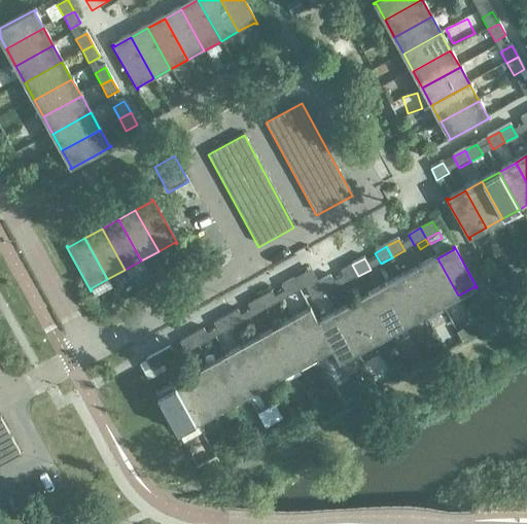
[(458,295),(437,258),(420,268),(441,305),(458,295)]
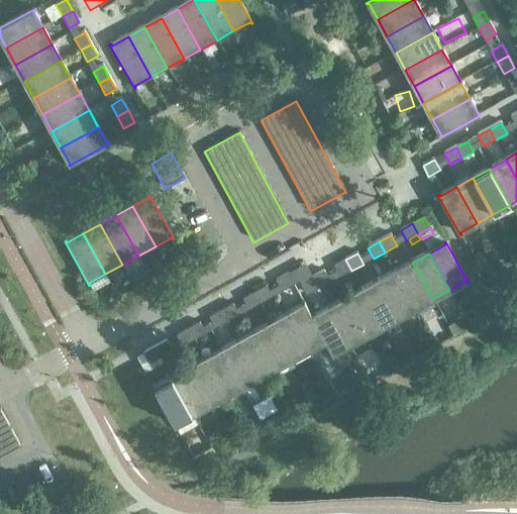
[(351,271),(345,260),(334,267),(340,277),(342,276),(351,271)]
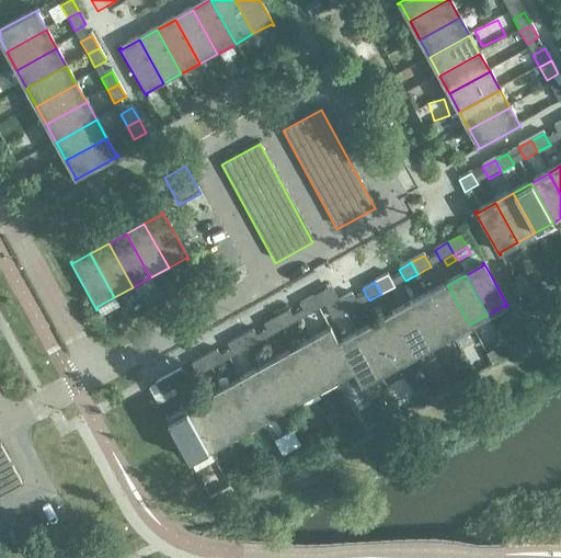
[(469,325),(447,285),(430,295),(451,334),(469,325)]
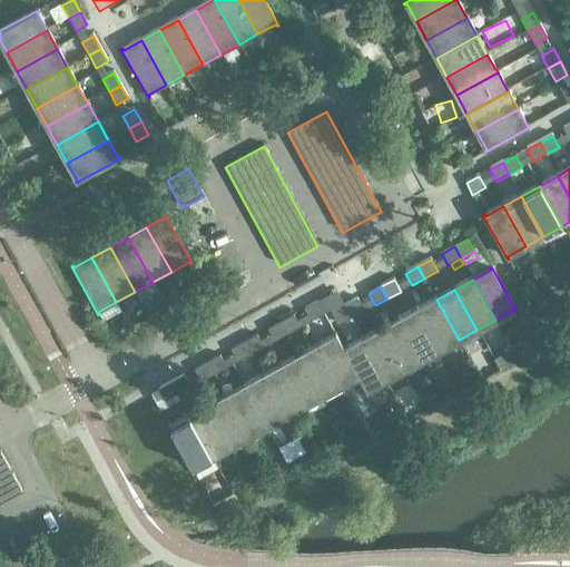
[(381,309),(390,303),(387,299),(377,304),(381,309)]
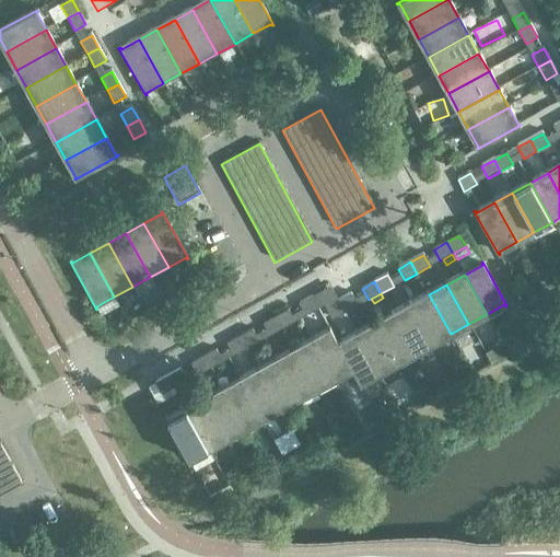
[(358,306),(354,301),(351,294),(338,302),(345,313),(358,306)]
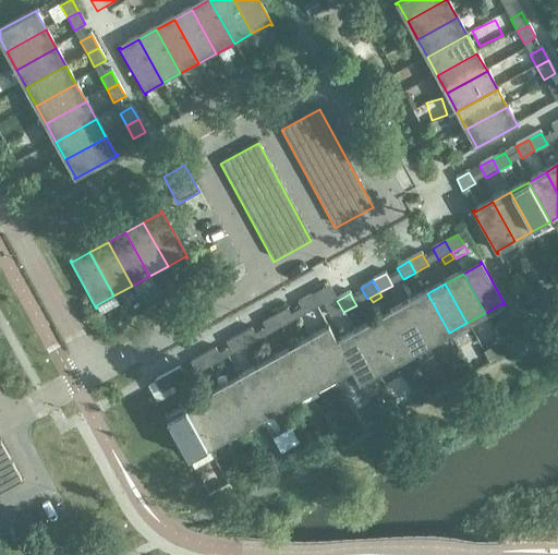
[(449,333),(427,293),(409,303),(431,344),(449,333)]
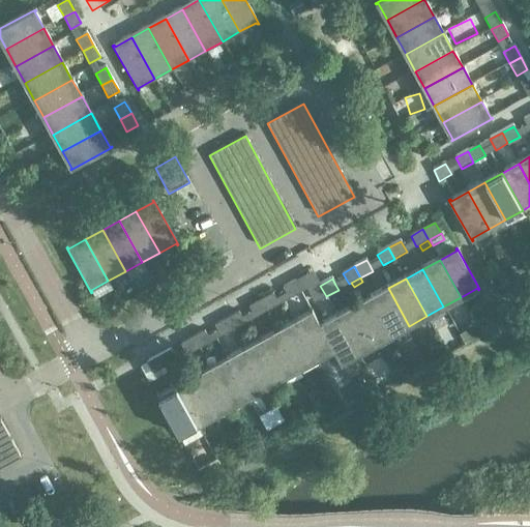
[(301,292),(295,282),(284,288),(289,299),(301,292)]
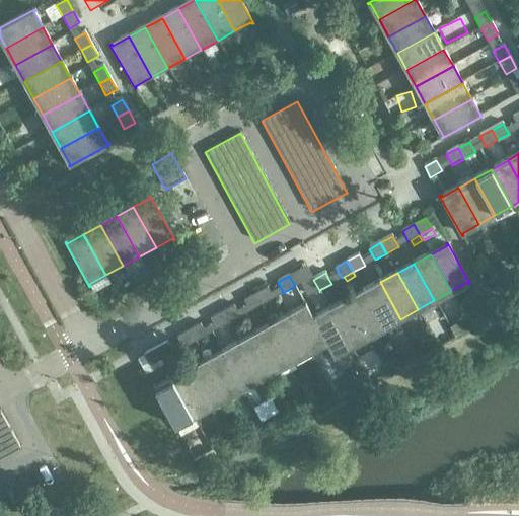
[(319,290),(313,280),(302,286),(308,297),(319,290)]
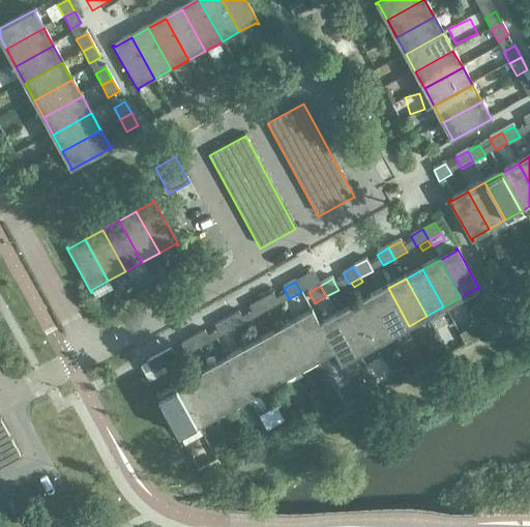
[(409,326),(388,288),(372,297),(392,335),(409,326)]
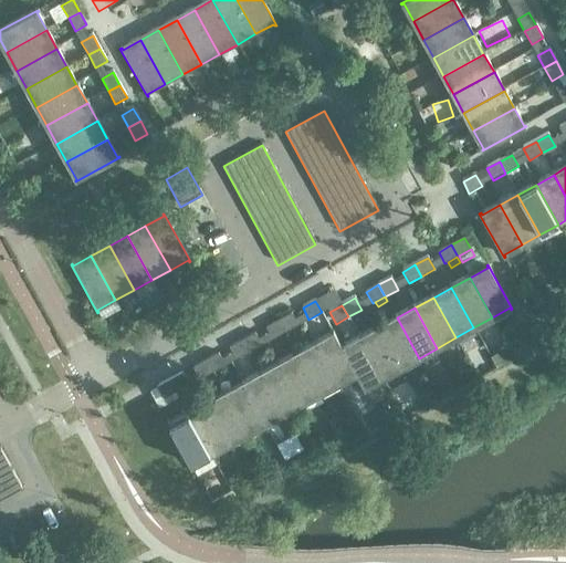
[(299,325),(295,320),(292,314),(279,321),(285,333),(299,325)]
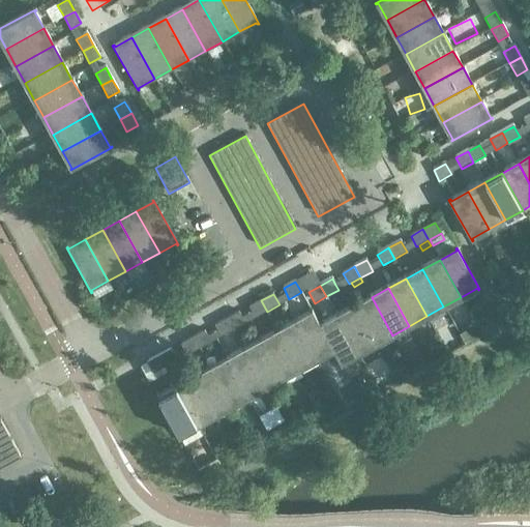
[(392,335),(372,297),(354,306),(375,345),(392,335)]
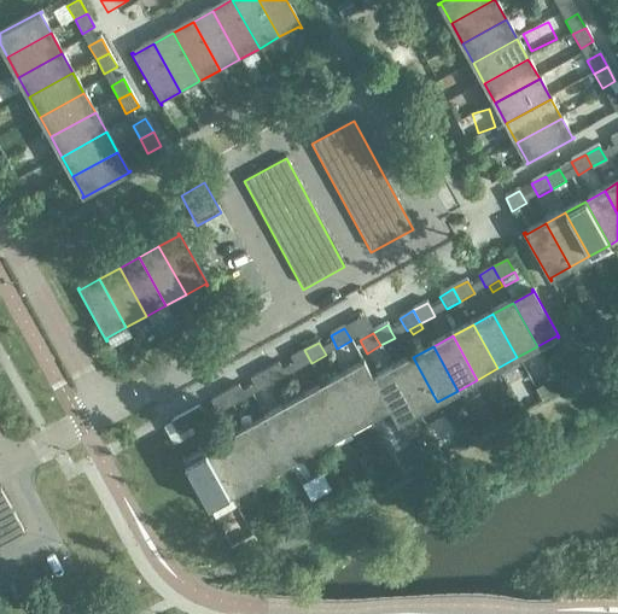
[(312,363),(304,350),(291,358),(298,370),(312,363)]
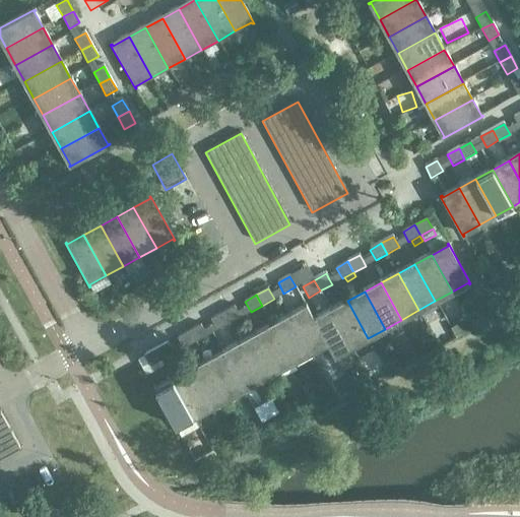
[(368,338),(347,301),(331,310),(351,347),(368,338)]
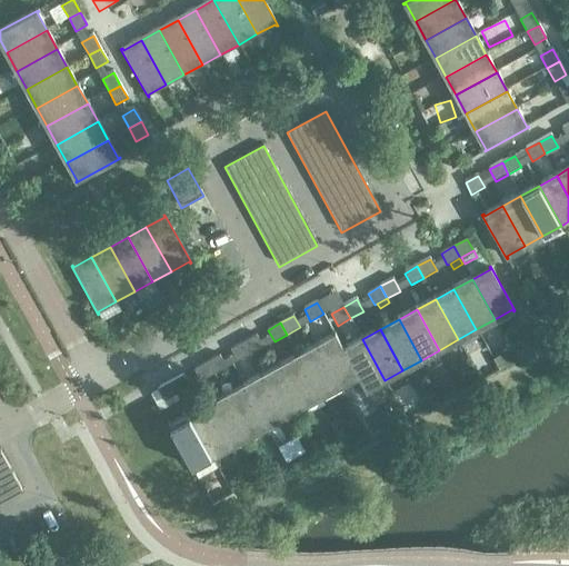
[(358,376),(343,349),(345,349),(343,348),(335,333),(333,334),(335,336),(317,346),(339,386),(357,376),(358,376)]
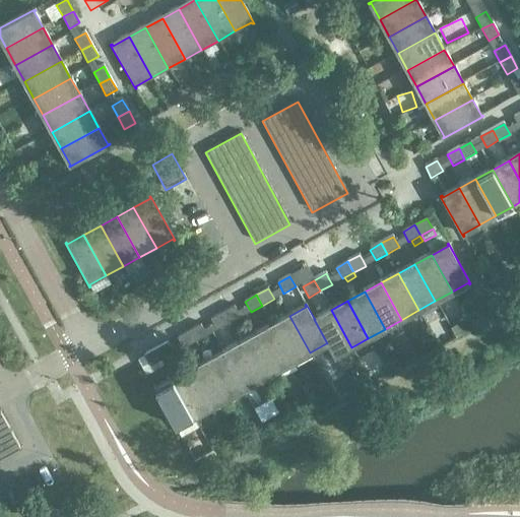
[(241,317),(238,312),(235,307),(222,313),(229,324),(241,317)]
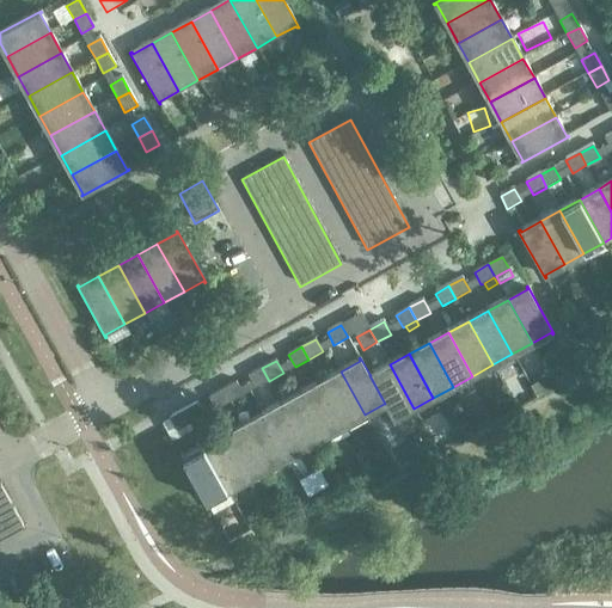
[(414,409),(390,364),(371,375),(369,375),(385,404),(384,404),(385,406),(386,406),(395,422),(396,421),(395,419),(414,409)]
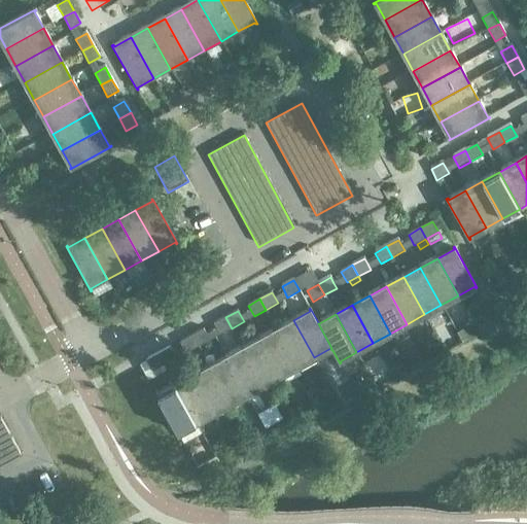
[(232,328),(225,317),(214,324),(220,335),(232,328)]
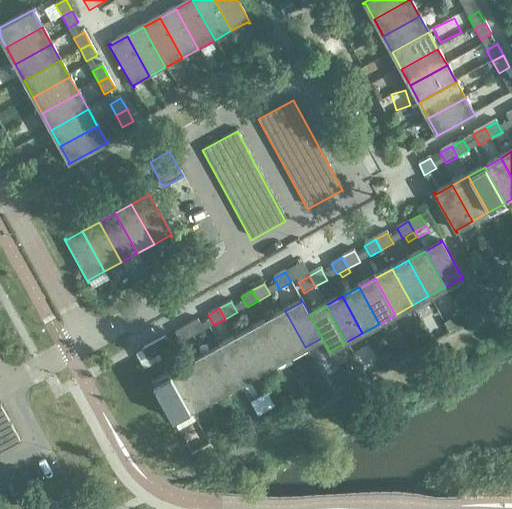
[(305,347),(285,311),(269,320),(289,356),(305,347)]
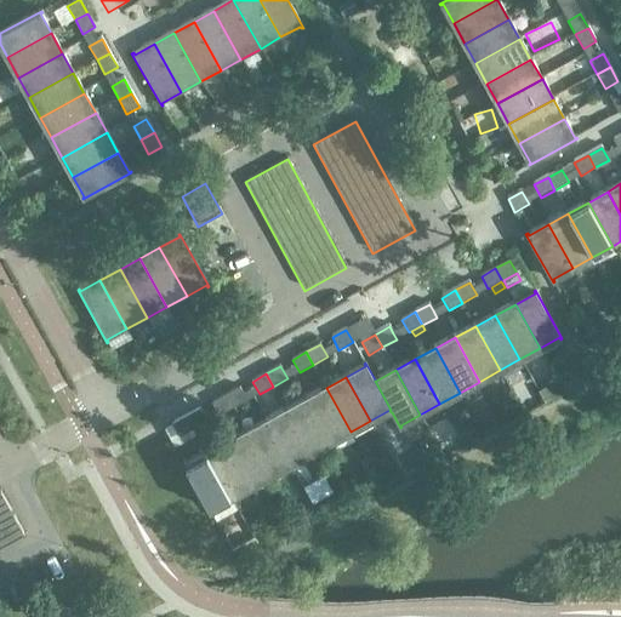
[(248,401),(244,394),(240,388),(226,396),(233,409),(248,401)]
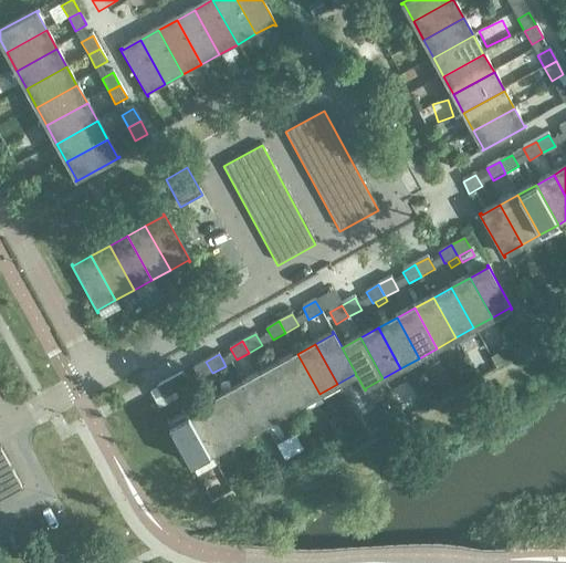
[(320,394),(297,354),(279,364),(301,404),(320,394)]
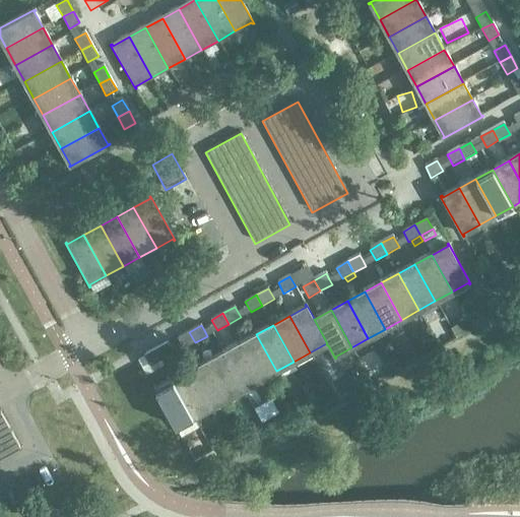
[(195,342),(189,332),(178,338),(184,348),(195,342)]
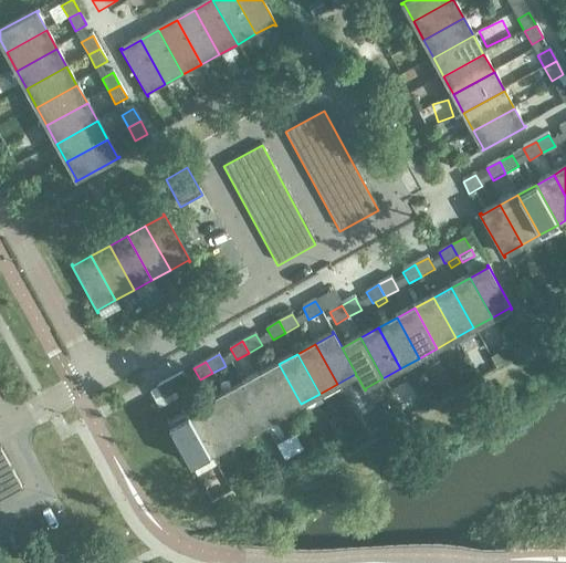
[(301,404),(279,364),(261,374),(283,414),(301,404)]
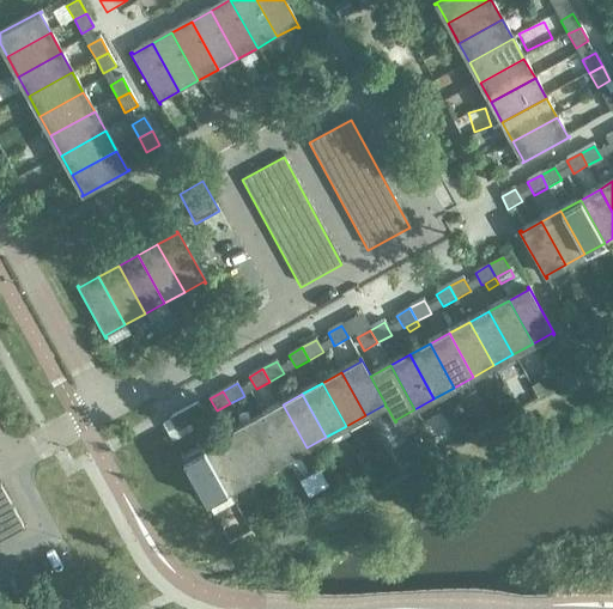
[(205,418),(201,412),(198,405),(183,413),(190,425),(205,418)]
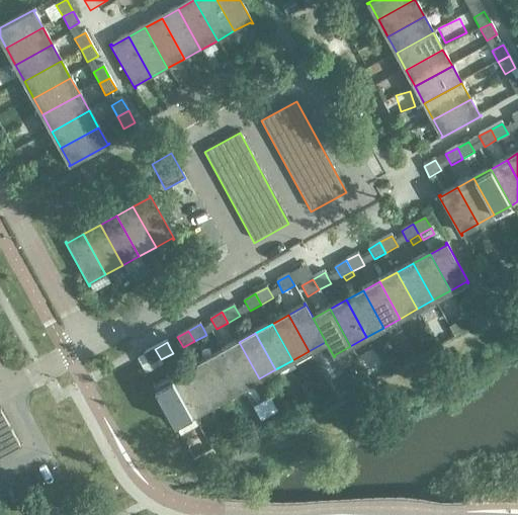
[(259,378),(239,342),(222,351),(242,389),(259,378)]
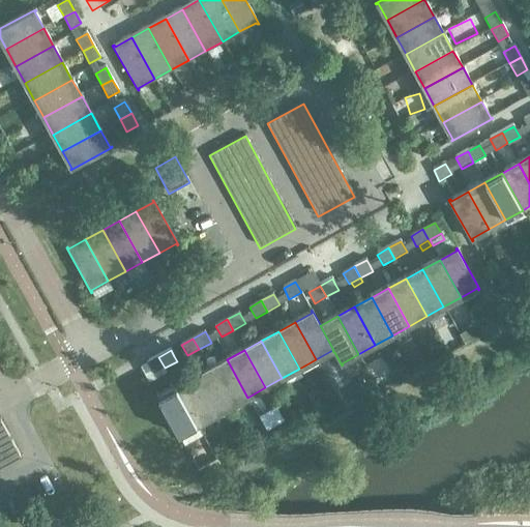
[(165,368),(158,357),(147,363),(153,375),(165,368)]
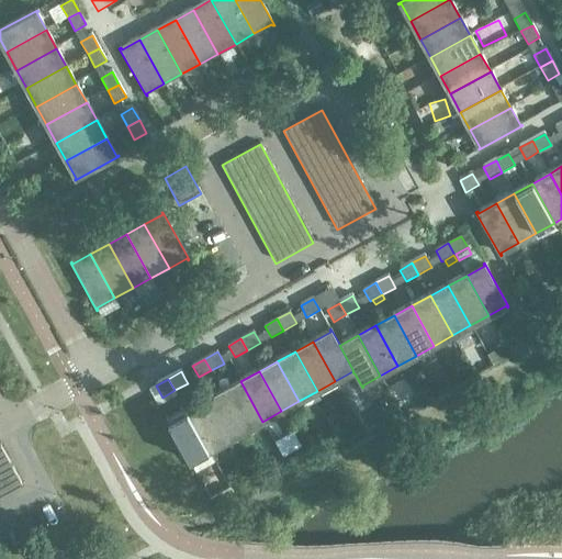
[(262,422),(240,381),(223,391),(245,432),(262,422)]
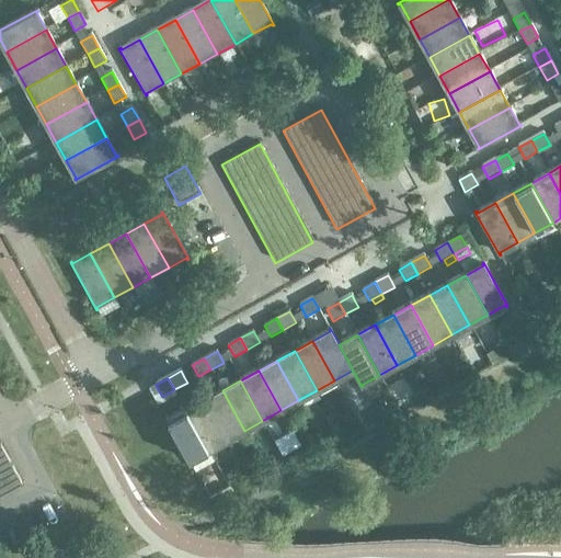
[(244,431),(222,390),(204,400),(226,441),(244,431)]
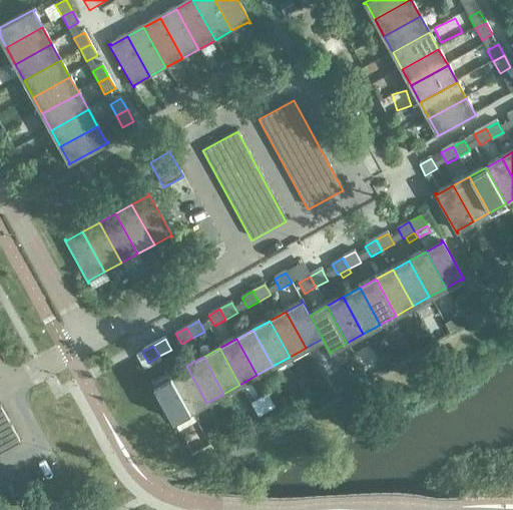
[(206,403),(186,366),(170,375),(190,412),(206,403)]
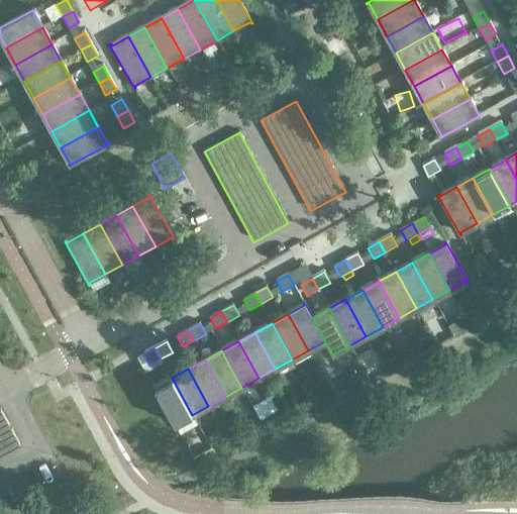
[(337,375),(329,380),(340,397),(348,392),(337,375)]
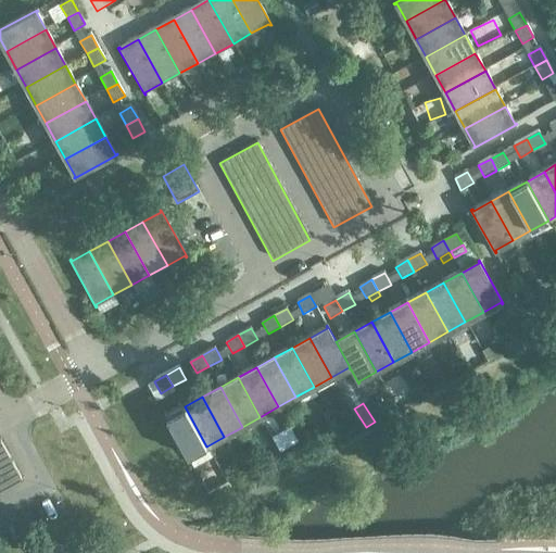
[(206,447),(185,406),(167,416),(166,415),(164,415),(189,459),(190,457),(189,456),(206,447)]
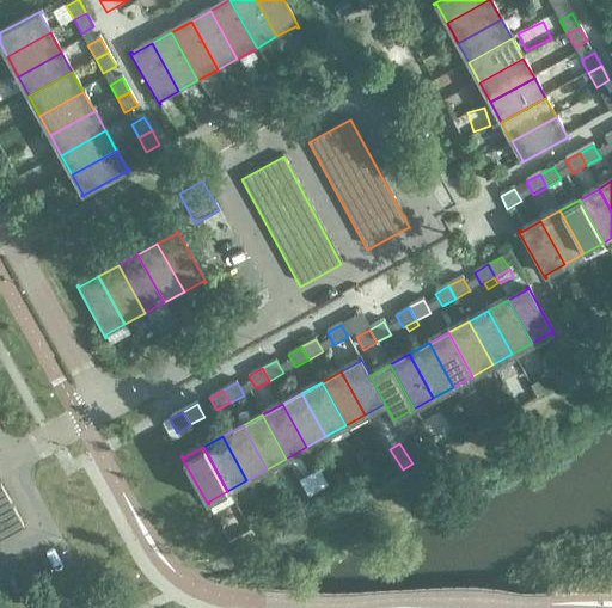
[(0,487),(0,541),(25,528),(2,487),(0,487)]
